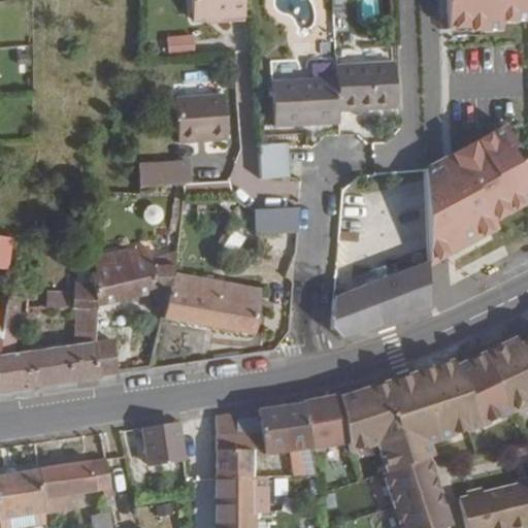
[(243,15),(241,0),(190,0),(192,20),(243,15)]
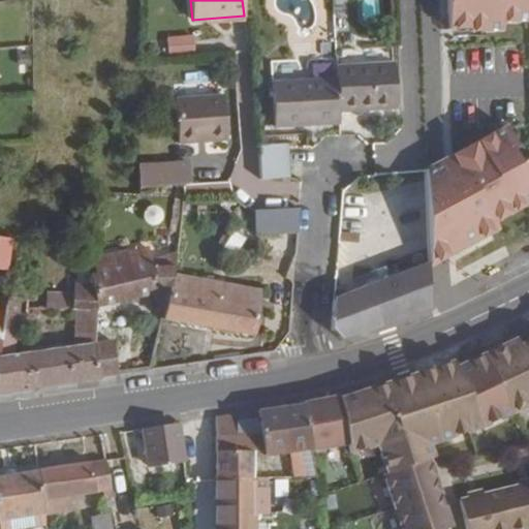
[(528,20),(528,18),(528,0),(446,0),(447,4),(456,4),(457,27),(468,27),(468,30),(501,29),(501,21),(528,20)]
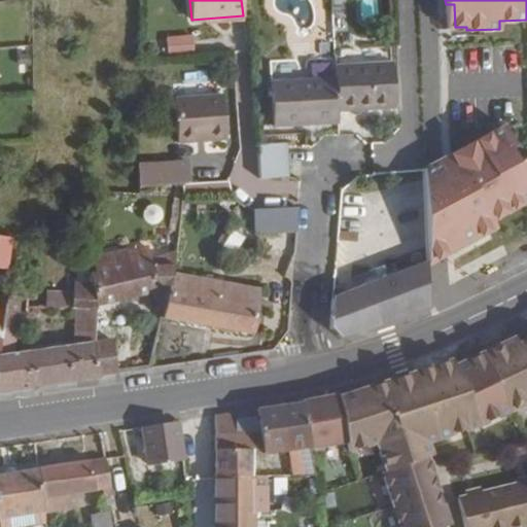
[(455,27),(454,4),(446,4),(446,27),(455,27)]
